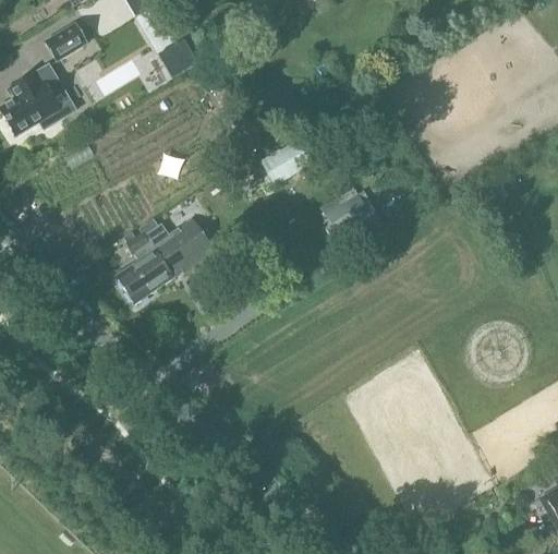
[(126,0),(135,13),(152,2),(156,0),(126,0)]
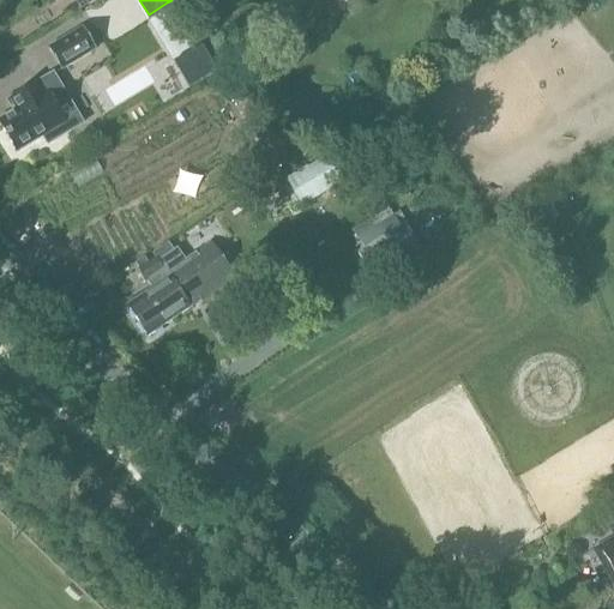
[(95,47),(84,26),(50,47),(62,66),(95,47)]
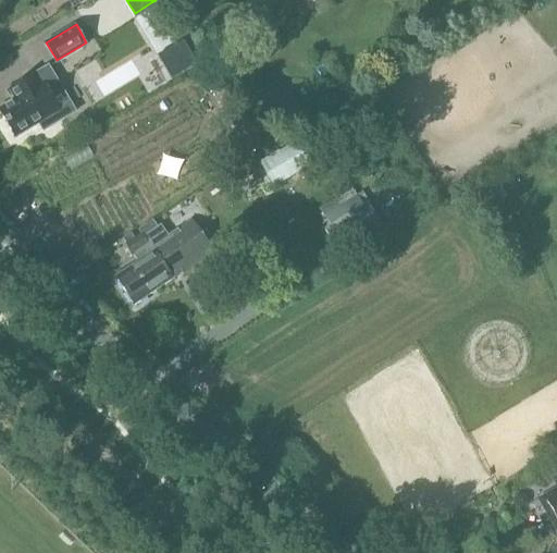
[(176,42),(158,53),(171,74),(196,58),(184,38),(176,42)]
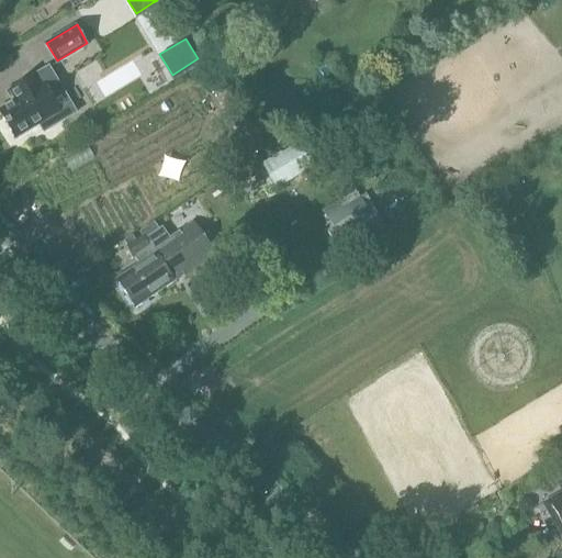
[(0,110),(15,136),(40,122),(44,130),(65,116),(53,96),(64,89),(49,65),(10,88),(15,98),(0,107),(0,110)]
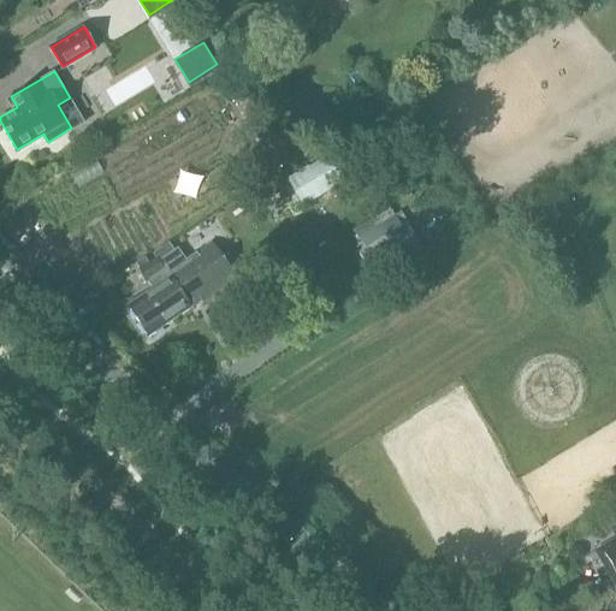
[(303,196),(347,171),(343,164),(337,167),(331,155),(292,178),(303,196)]
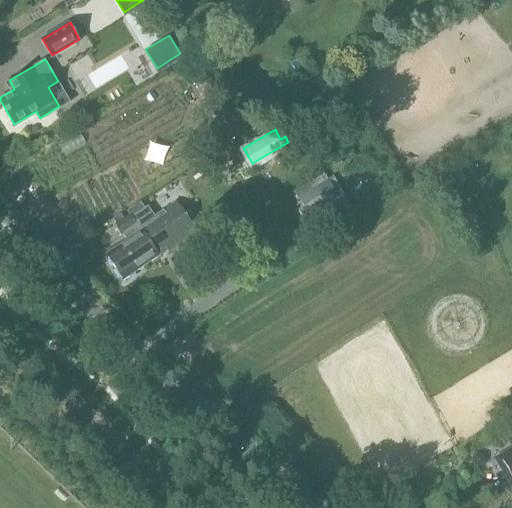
[(456,184),(466,177),(459,168),(449,176),(456,184)]
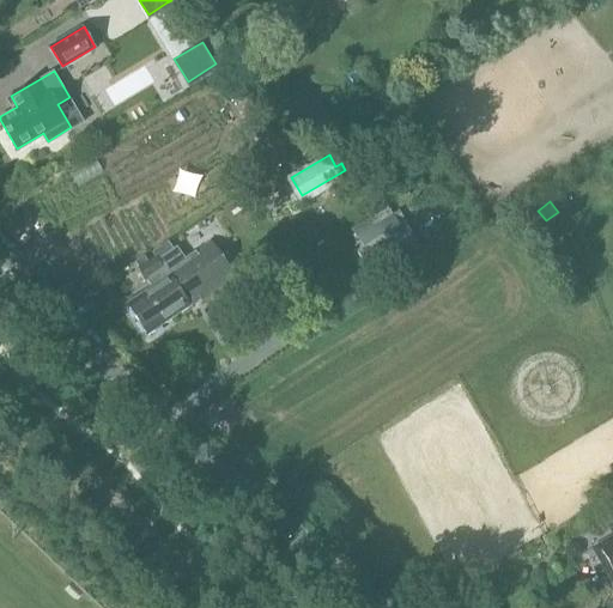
[(393,212),(358,233),(371,255),(406,233),(393,212)]
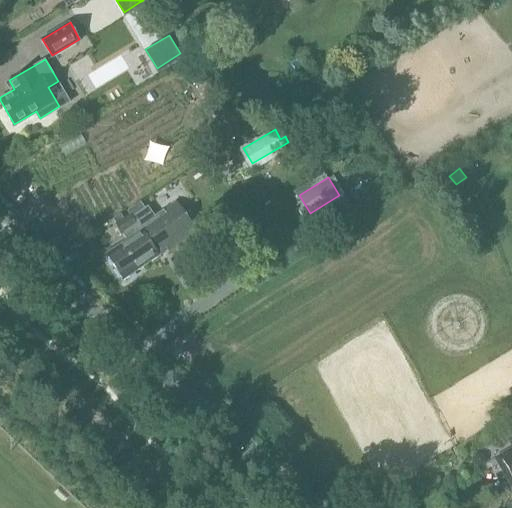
[(127,238),(106,252),(124,277),(195,229),(176,200),(156,214),(155,214),(147,204),(145,206),(140,199),(127,208),(130,212),(124,216),(121,211),(113,217),(116,221),(123,232),(128,228),(132,234),(127,238)]
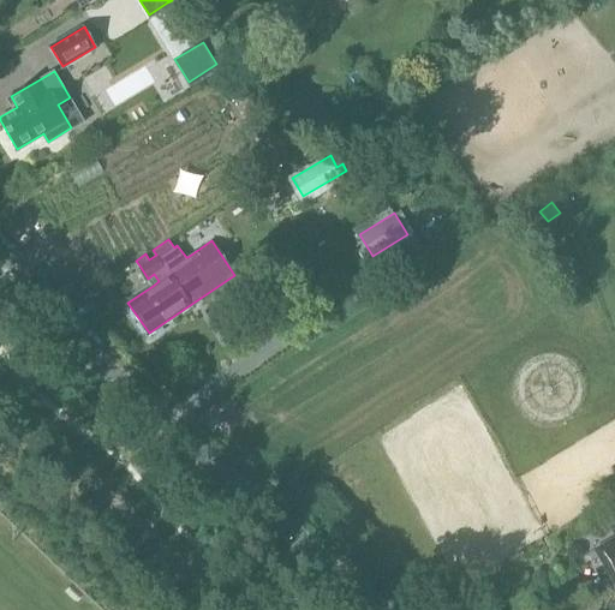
[(614,531),(614,532),(614,536),(602,544),(601,545),(604,550),(599,554),(613,575),(614,573),(614,531)]
